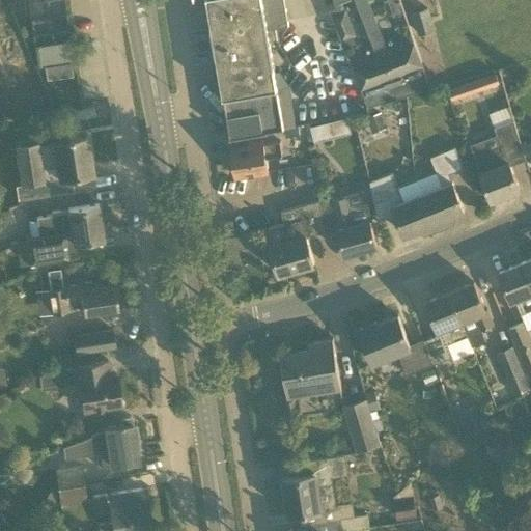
[(284,128),(277,87),(268,28),(288,25),(284,0),(206,0),(213,29),(213,31),(210,31),(215,61),(218,60),(218,62),(219,62),(224,94),(223,94),(223,96),(219,96),(225,136),(229,136),(284,128)]
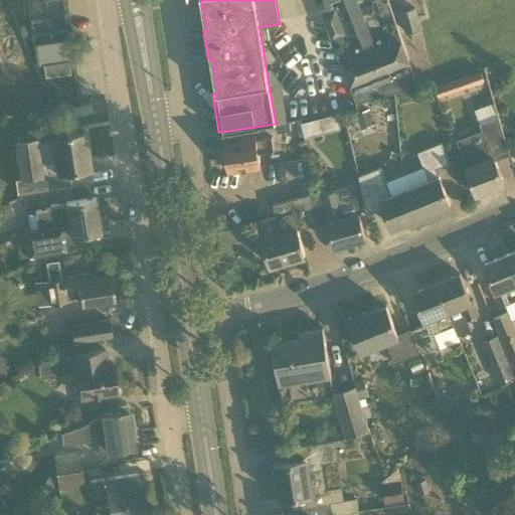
[(405,33),(422,28),(415,7),(399,12),(405,33)]
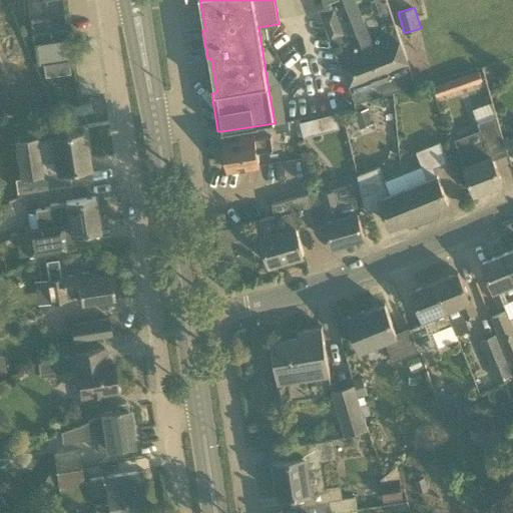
[(331,21),(326,23),(334,44),(340,41),(338,37),(345,34),(340,22),(333,25),(331,21)]
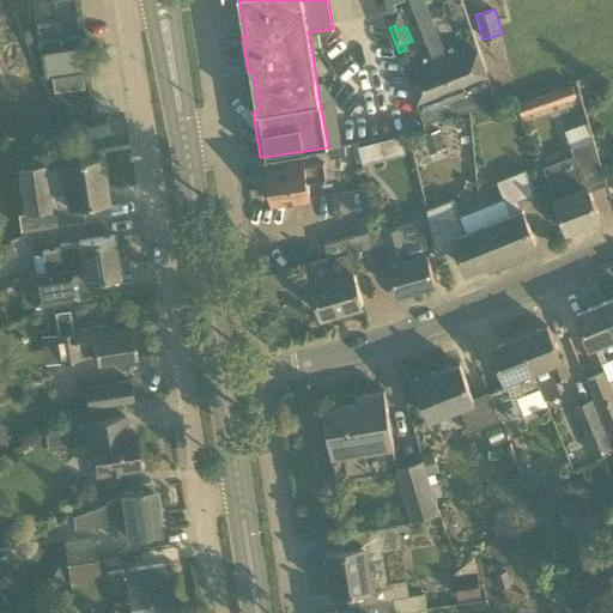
[(44,76),(62,73),(85,70),(82,46),(41,53),(44,76)]
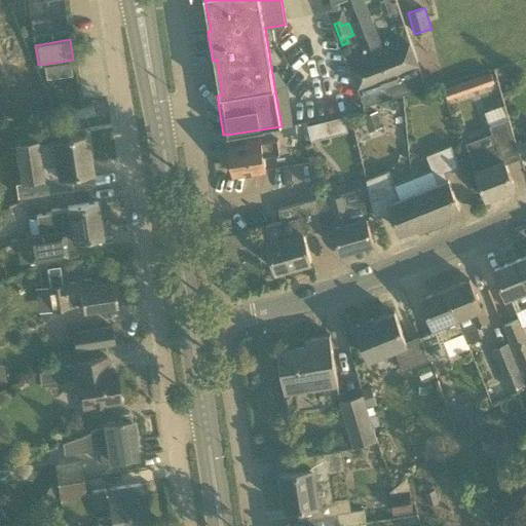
[(426,87),(418,63),(358,87),(365,106),(426,87)]
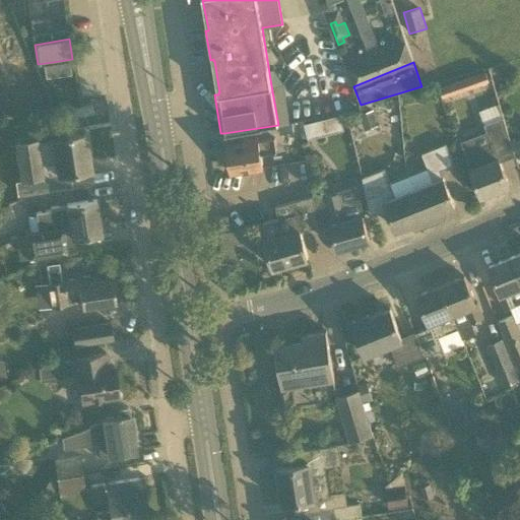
[(443,98),(490,81),(485,70),(439,86),(443,98)]
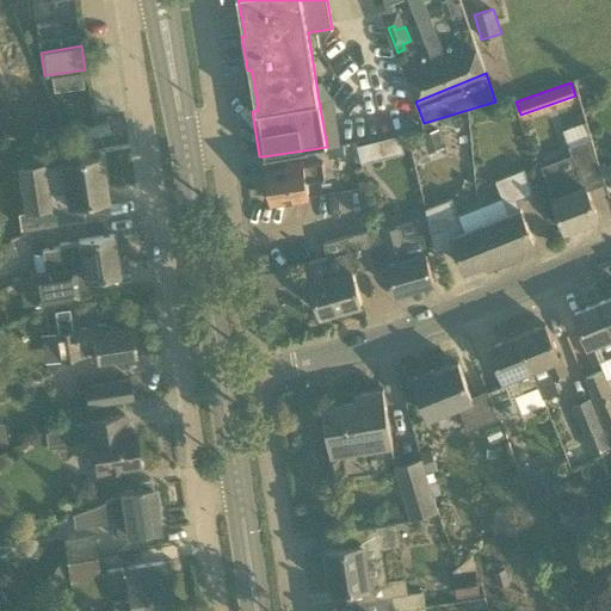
[(586,122),(563,130),(569,146),(592,137),(586,122)]
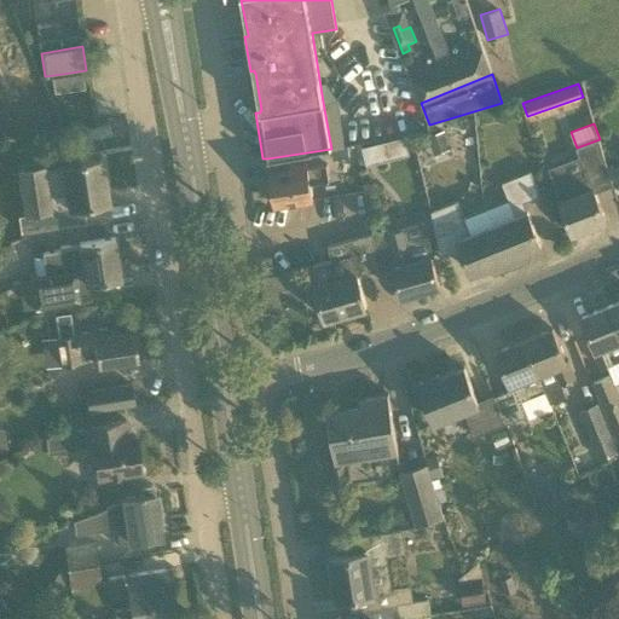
[(608,168),(600,139),(577,148),(585,169),(554,181),(561,201),(573,232),(606,219),(594,189),(612,181),(608,168)]
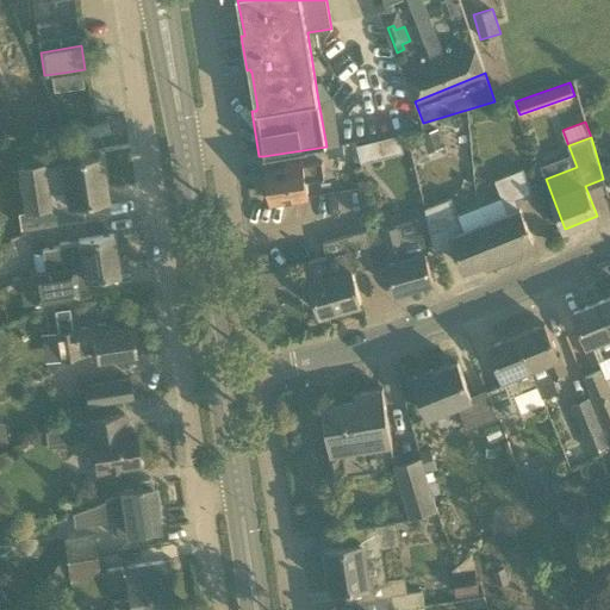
[(379,159),(374,142),(358,145),(361,161),(362,162),(379,159)]
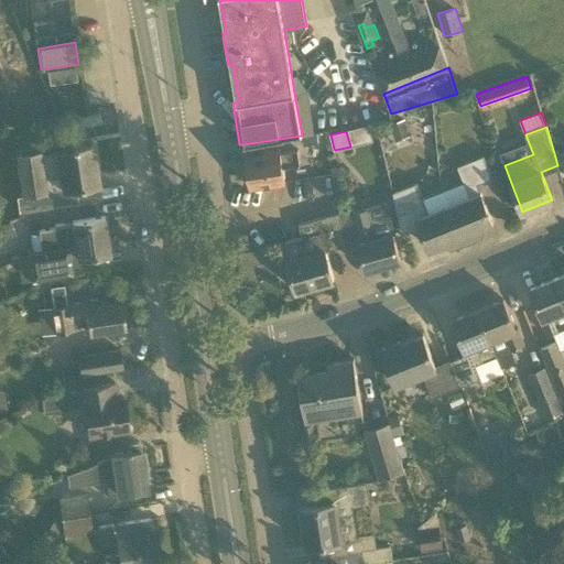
[(302,136),(303,145),(318,142),(317,134),(317,133),(315,133),(314,134),(302,136)]
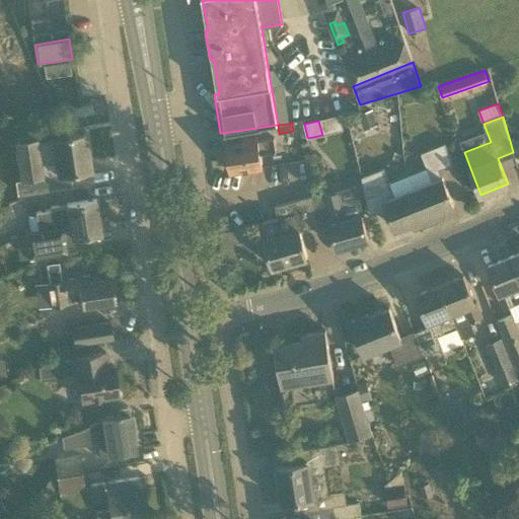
[(91,168),(85,132),(71,134),(71,133),(67,134),(67,135),(53,137),(53,138),(38,141),(38,140),(16,143),(21,179),(91,168)]
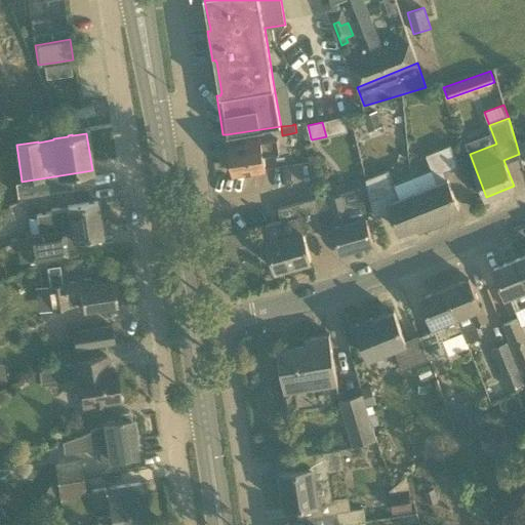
[(261,142),(260,138),(245,140),(246,144),(229,147),(230,158),(228,158),(230,172),(233,172),(233,174),(266,169),(264,156),(280,154),(277,139),(261,142)]
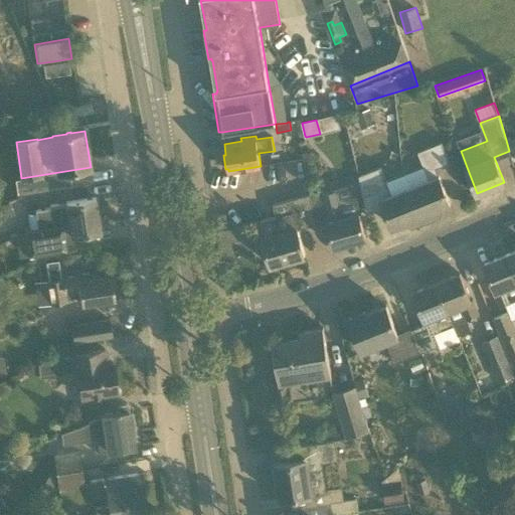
[(419,216),(451,204),(436,168),(450,163),(442,142),(417,152),(430,180),(412,186),(419,216)]
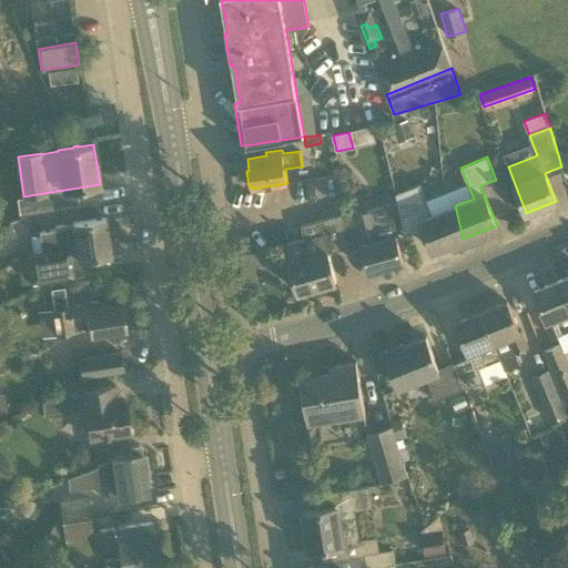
[(433,214),(421,183),(395,193),(401,217),(418,211),(422,219),(421,219),(433,251),(463,239),(455,205),(433,214)]
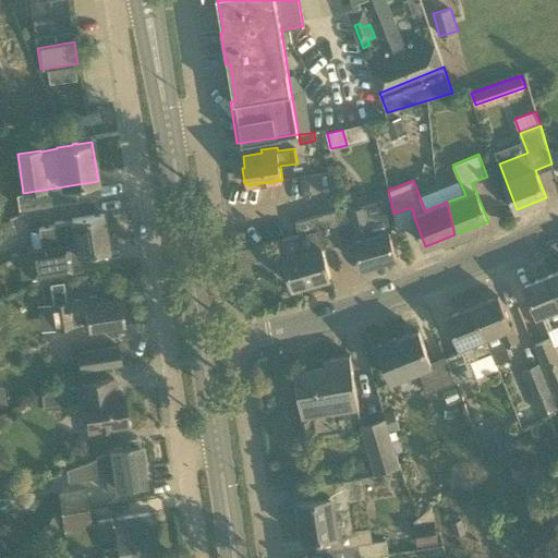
[(397,257),(388,230),(374,234),(365,206),(350,210),(349,206),(336,208),(336,210),(342,243),(343,242),(343,244),(355,240),(363,267),(397,257)]
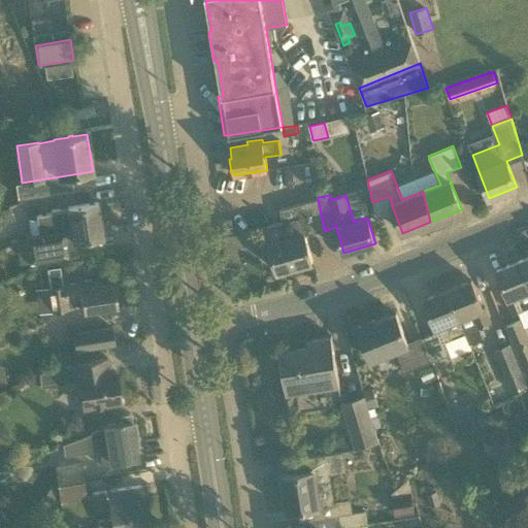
[(277,271),(312,262),(305,235),(324,230),(318,199),(279,209),(283,222),(267,226),(271,241),(269,242),(277,271)]
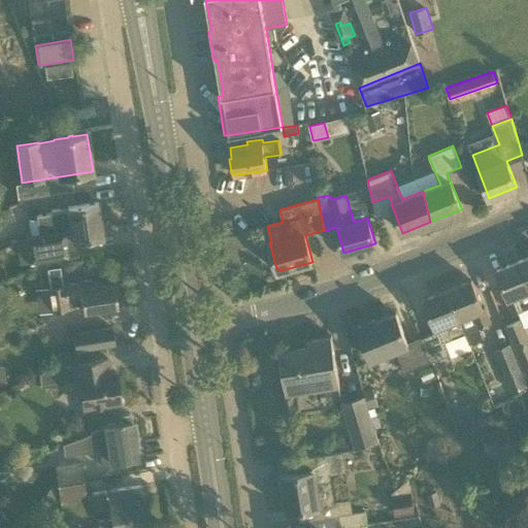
[(102,234),(97,203),(98,203),(98,202),(68,206),(68,207),(51,210),(52,213),(54,232),(28,236),(32,262),(43,260),(67,257),(65,241),(72,240),(103,235),(103,234),(102,234)]
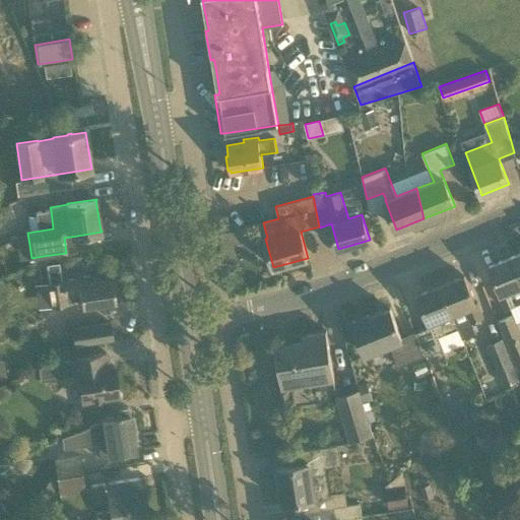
[(505,309),(510,308),(519,303),(519,273),(513,256),(490,265),(501,293),(499,294),(505,309)]
